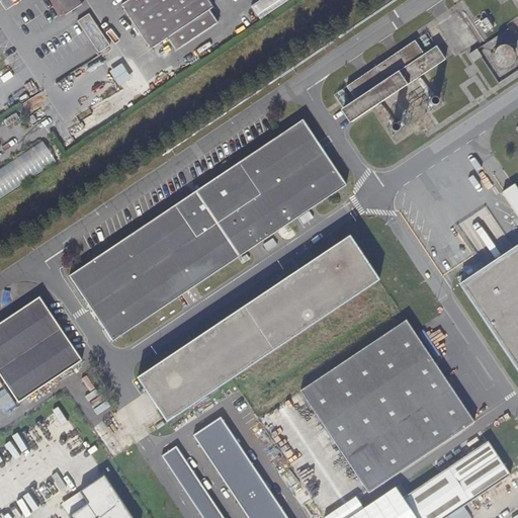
[(79,0),(55,0),(66,15),(82,5),(79,0)]
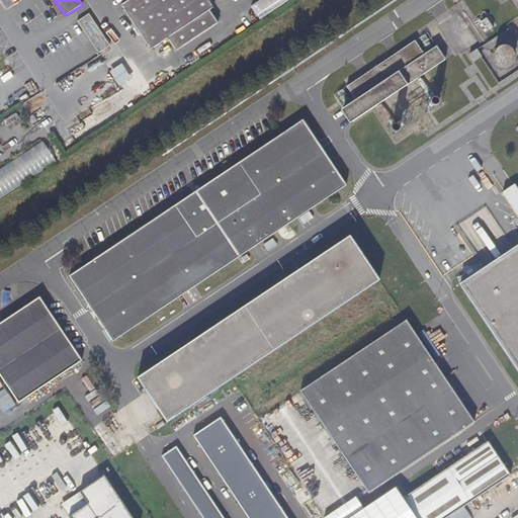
[(130,0),(122,6),(152,50),(168,38),(177,51),(219,23),(209,10),(213,8),(207,0),(130,0)]
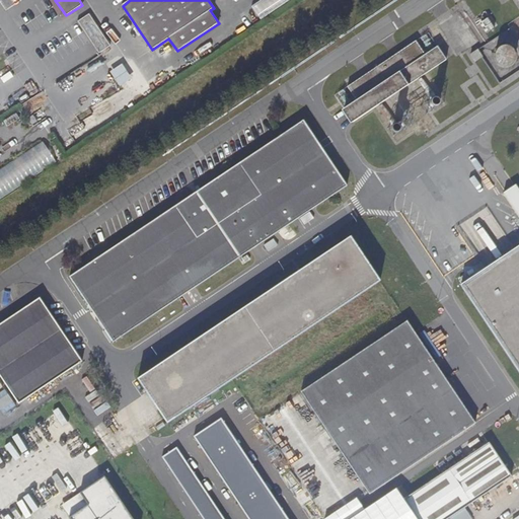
[(89,14),(78,22),(99,53),(110,46),(89,14)]
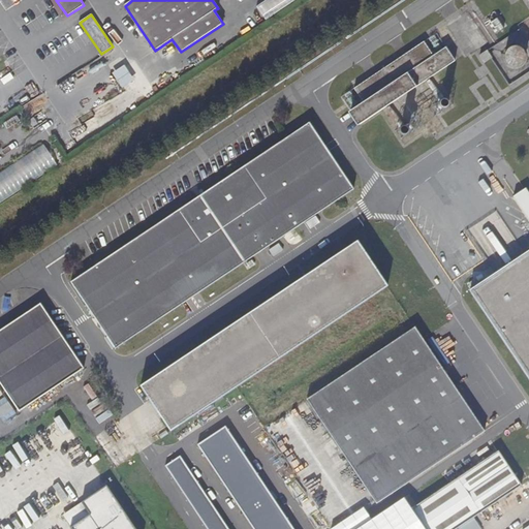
[(528,35),(524,27),(488,51),(509,85),(528,72),(528,35)]
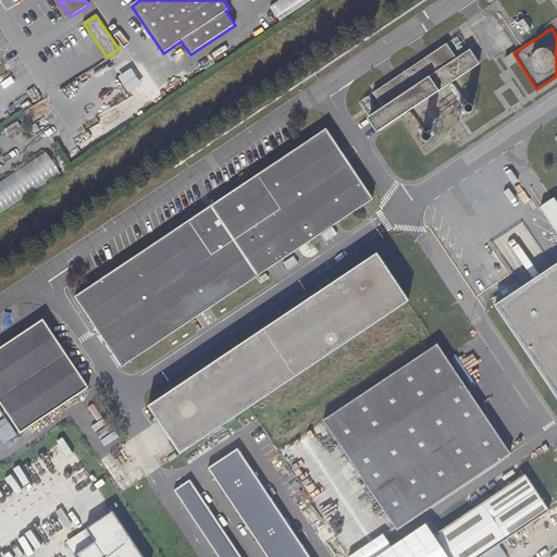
[(446,44),(399,75),(373,93),(383,107),(367,118),(376,132),(479,63),(470,49),(456,59),(446,44)]
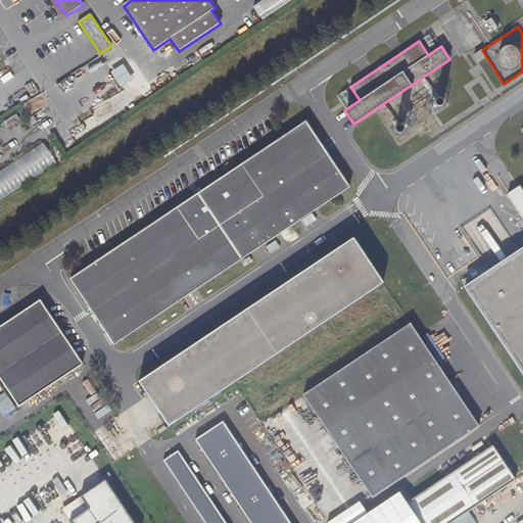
[(124,64),(111,73),(122,88),(134,80),(124,64)]
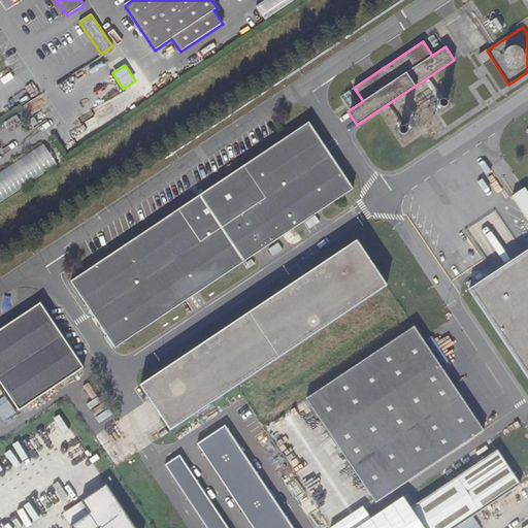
[(116,348),(184,302),(255,255),(354,189),(308,123),(71,282),(116,348)]
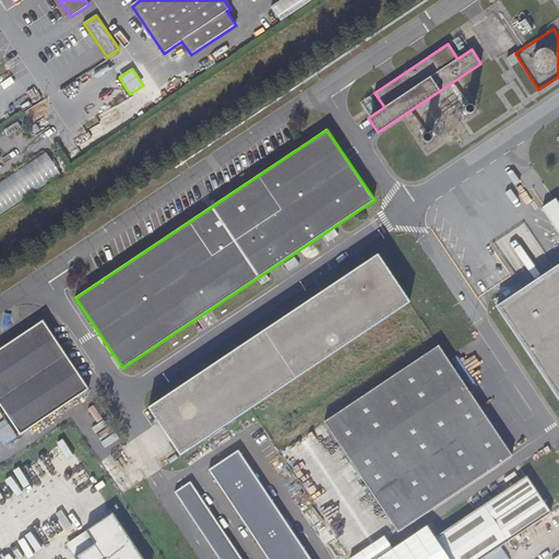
[(46,152),(0,182),(0,215),(61,175),(46,152)]
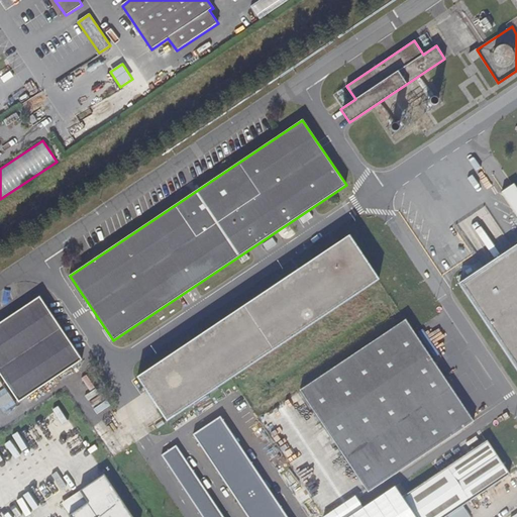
[(516,244),(459,284),(516,370),(516,189),(510,180),(499,188),(516,215),(516,244)]
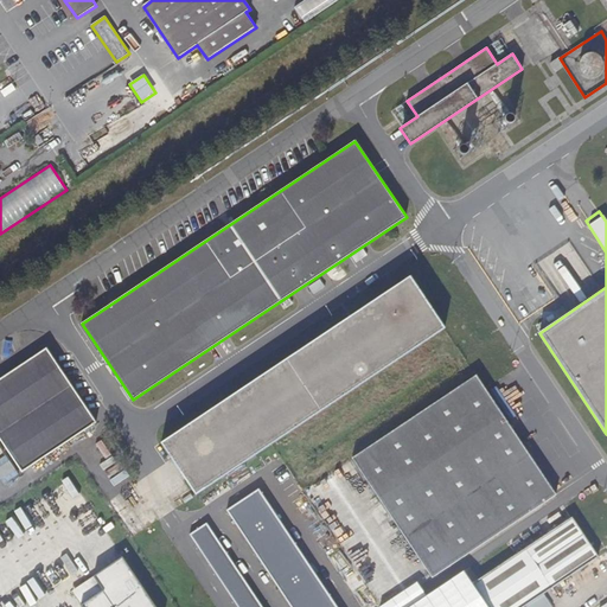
[(445,328),(410,276),(161,445),(197,496),(445,328)]
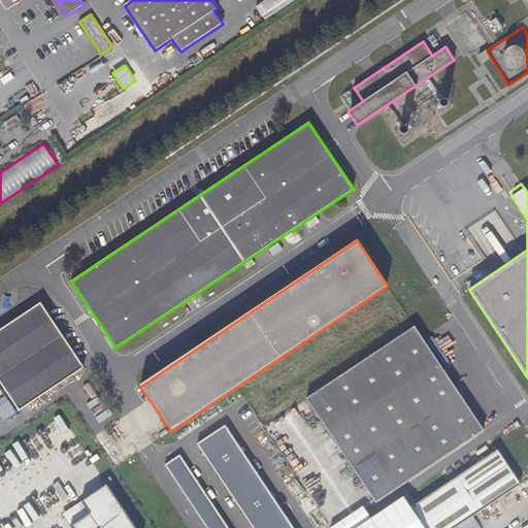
[(40,303),(0,330),(0,381),(20,410),(84,368),(40,303)]
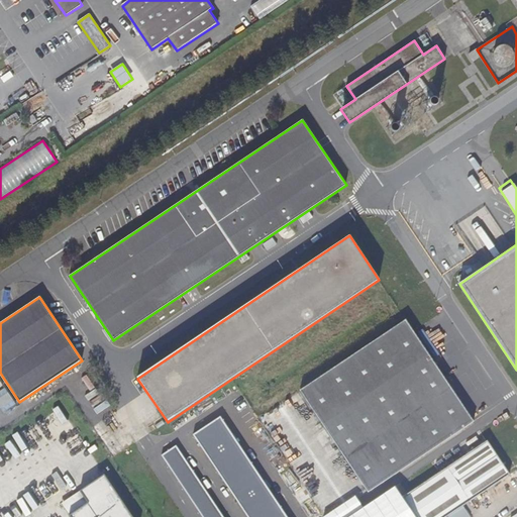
[(406,320),(300,390),(368,492),(474,421),(406,320)]
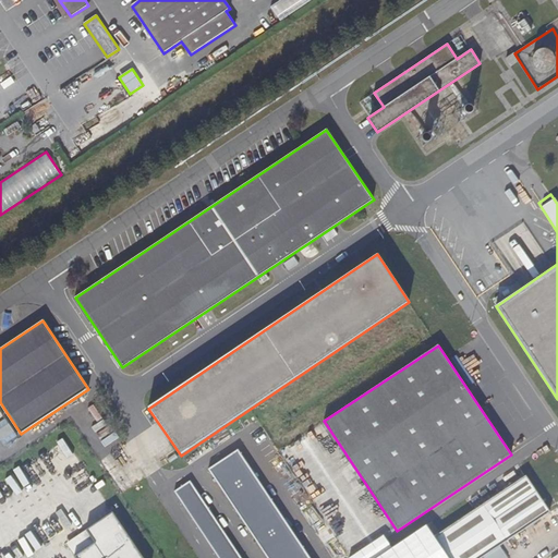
[(310,557),(239,449),(209,469),(268,557),(310,557)]
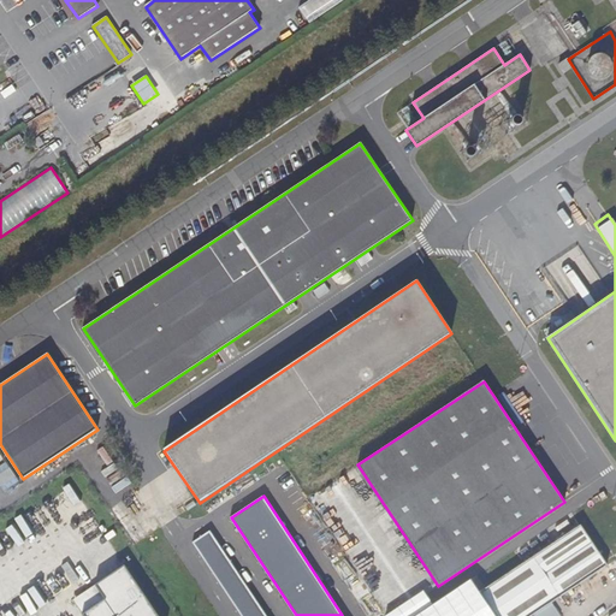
[(481,592),(496,615),(531,615),(606,566),(580,526),(481,592)]
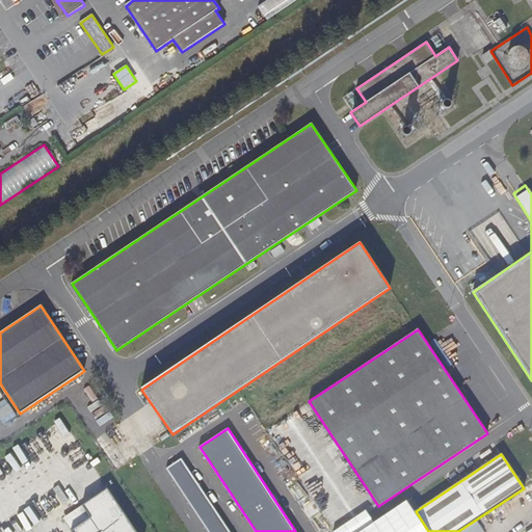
[(232,531),(183,457),(167,468),(209,531),(232,531)]
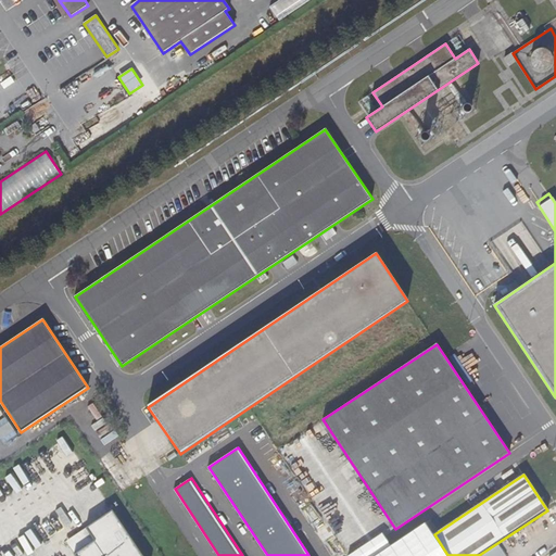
[(142,555),(112,510),(86,528),(95,541),(74,554),(75,555),(142,555)]
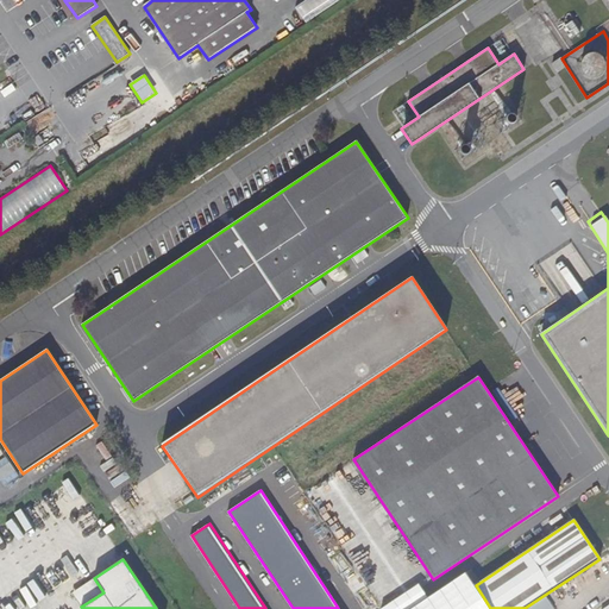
[(488,608),(465,573),(412,608),(488,608)]
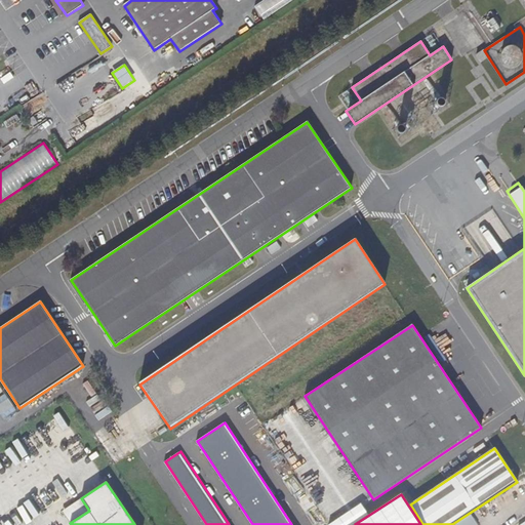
[(70,523),(89,511),(81,498),(62,512),(70,523)]
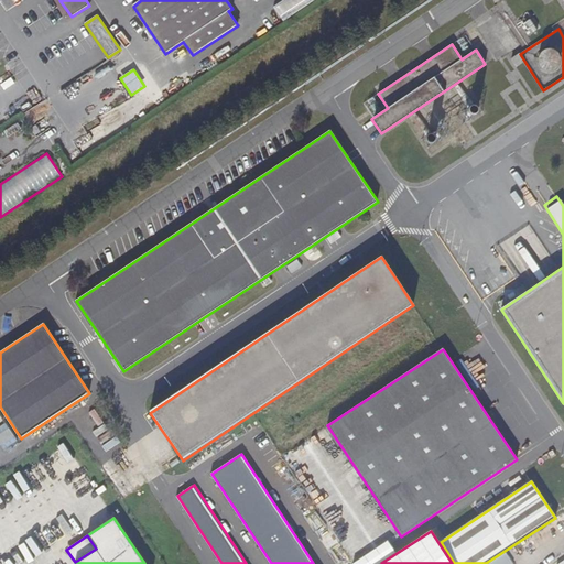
All buildings are outlined.
